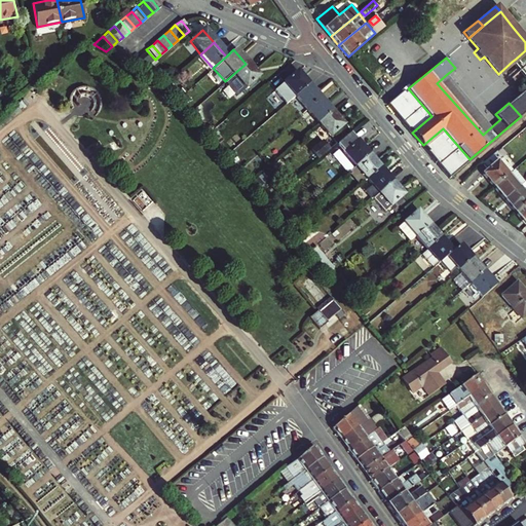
[(512,62),(516,67),(518,70),(525,78),(525,71),(520,64),(516,59),(512,62)]
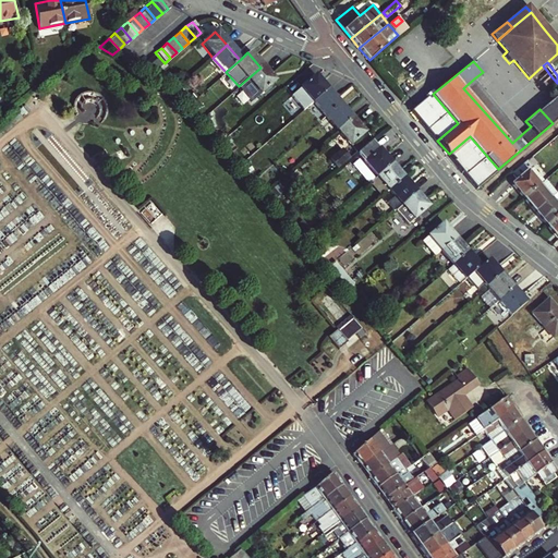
[(258,94),(273,82),(261,68),(246,80),(258,94)]
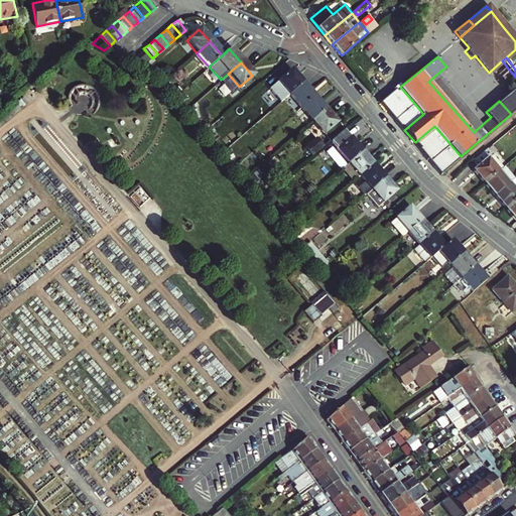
[(290,71),(276,82),(288,95),(301,84),(290,71)]
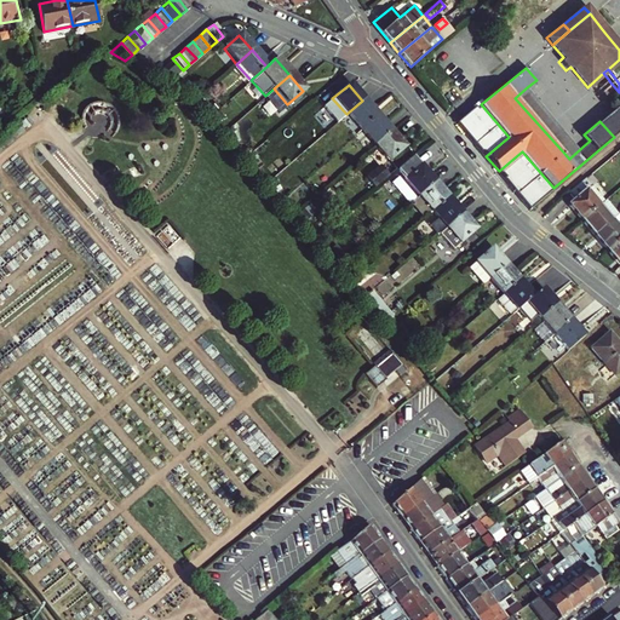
[(581,148),(527,87),(515,98),(569,159),(581,148)]
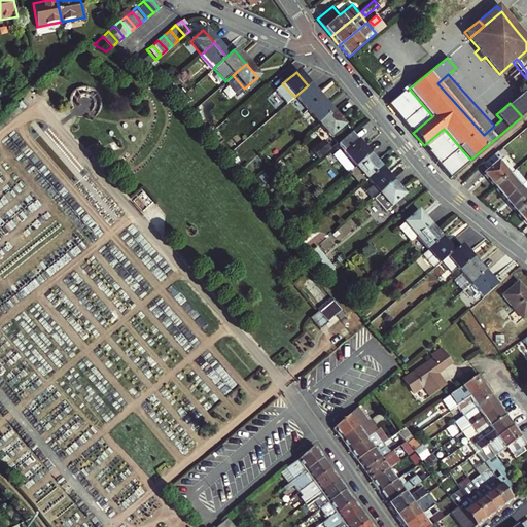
[(306,110),(319,98),(308,85),(294,97),(306,110)]
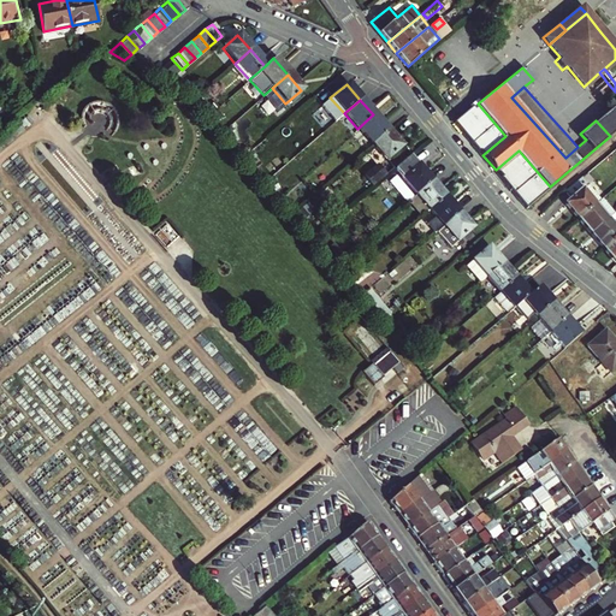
[(615,102),(605,112),(596,120),(610,136),(615,130),(615,102)]
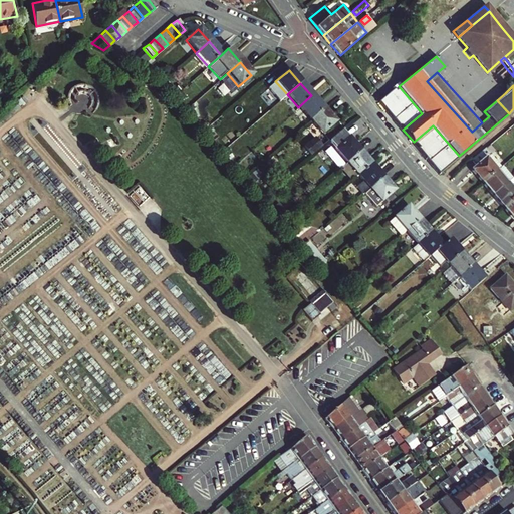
[(4,104),(10,98),(6,94),(0,99),(4,104)]
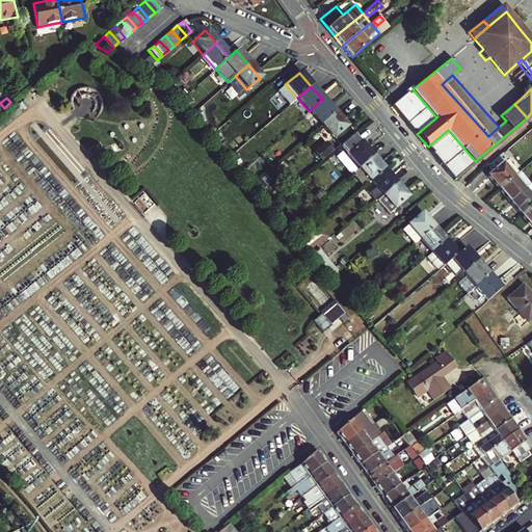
[(320,125),(334,112),(322,99),(309,111),(320,125)]
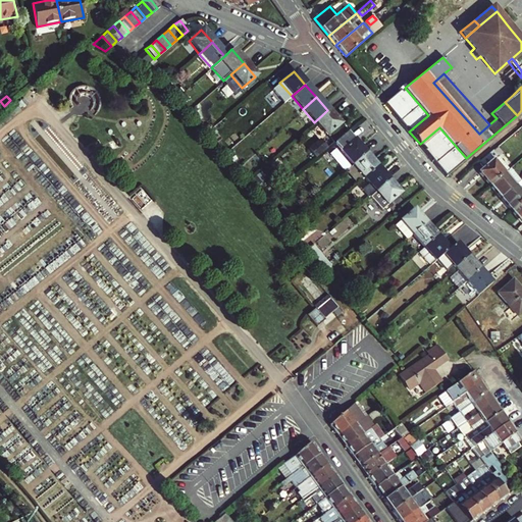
[(340,124),(327,110),(314,122),(325,136),(340,124)]
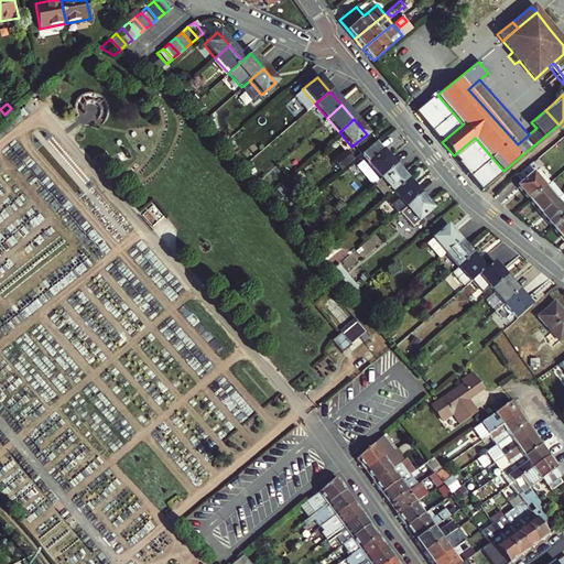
[(379,179),(393,165),(382,152),(367,165),(379,179)]
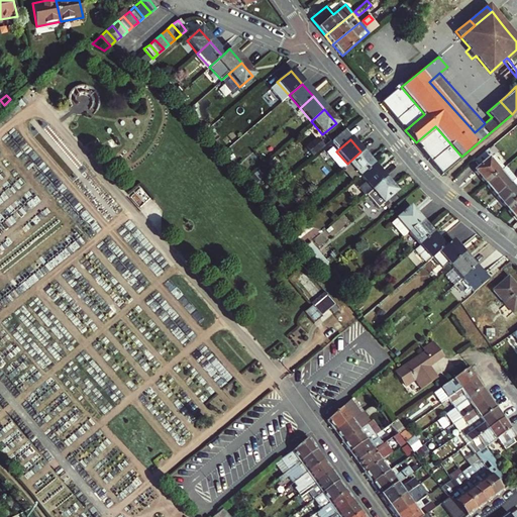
[(486,149),(473,161),(479,167),(475,170),(485,183),(500,171),(489,158),(491,157),(486,149)]
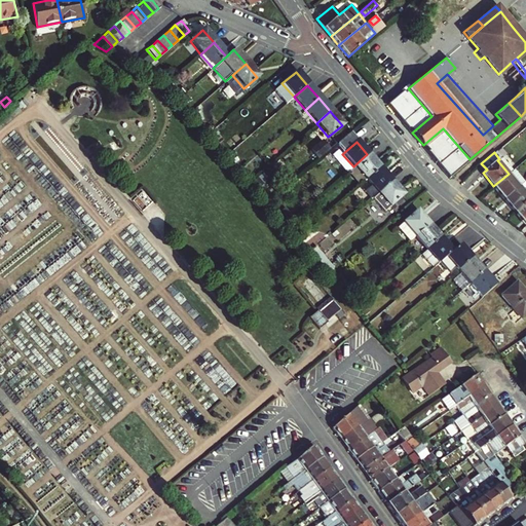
[(364,180),(378,167),(367,154),(353,166),(347,172),(359,185),(364,180)]
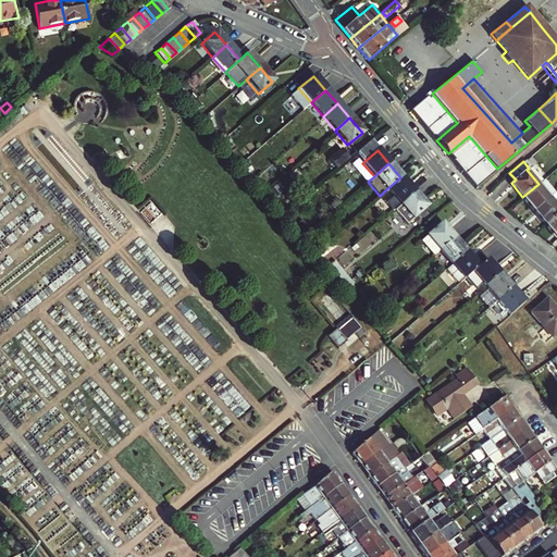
[(532,165),(529,169),(527,170),(539,184),(544,180),(532,165)]
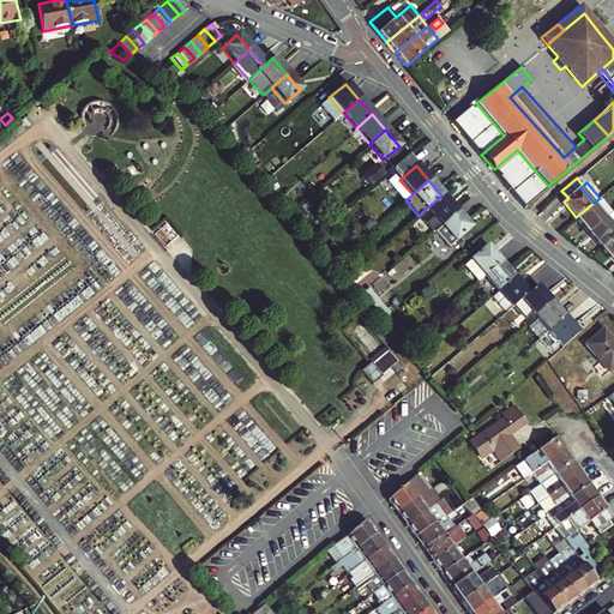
[(456,212),(441,196),(425,210),(439,226),(456,212)]
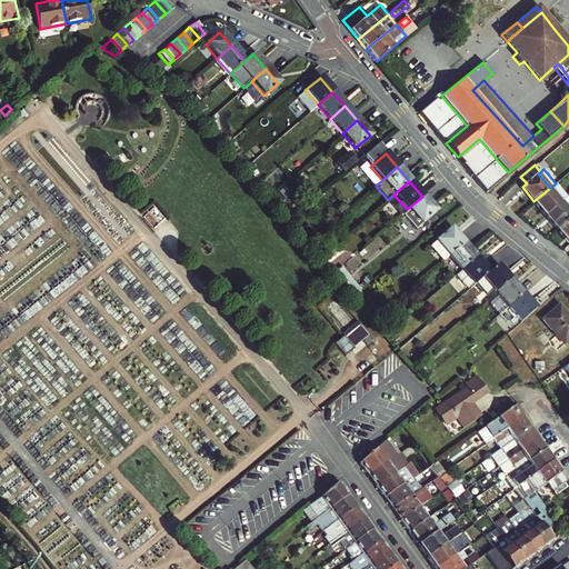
[(567,198),(556,183),(550,188),(561,202),(567,198)]
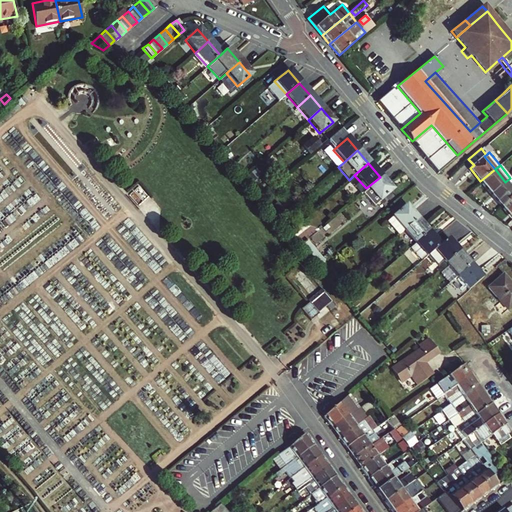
[(491,194),(505,182),(495,169),(480,181),(491,194)]
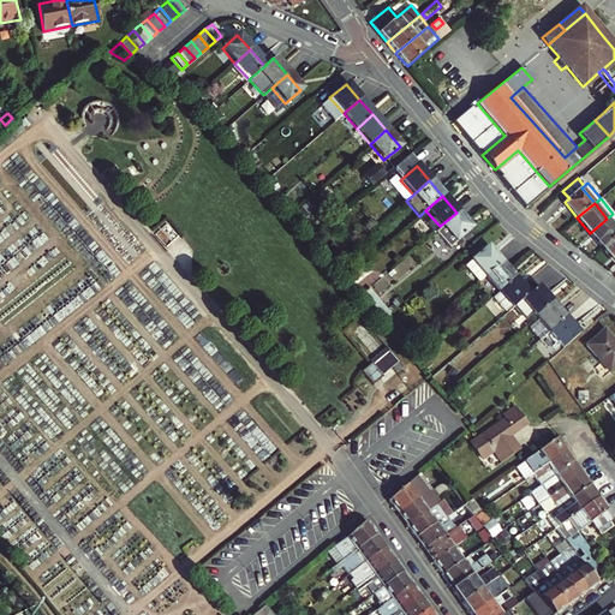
[(454,242),(470,228),(457,213),(440,226),(454,242)]
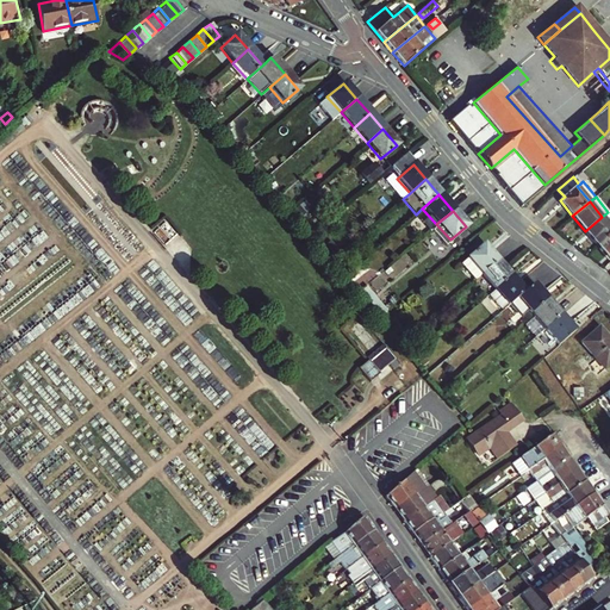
[(609,213),(608,212),(602,217),(585,231),(598,247),(609,235),(609,213)]
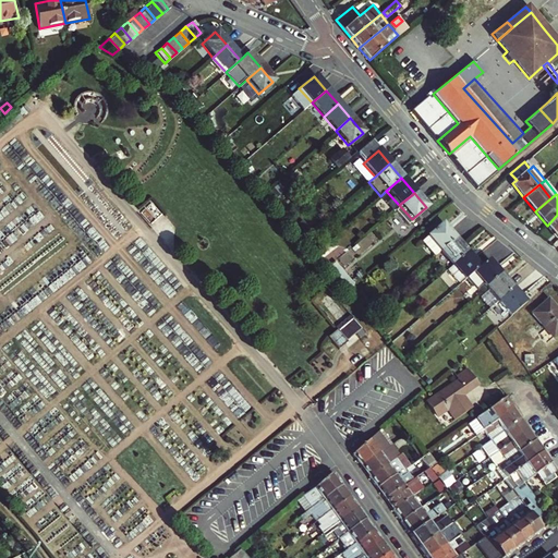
[(557,215),(547,226),(557,239),(557,215)]
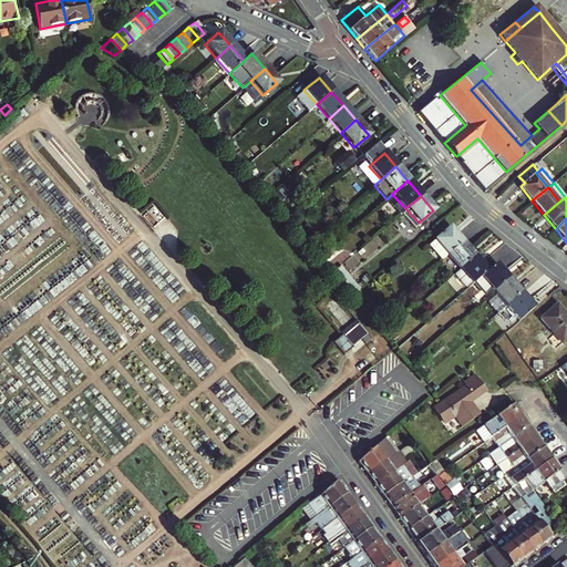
[(446,254),(461,240),(450,228),(434,240),(446,254)]
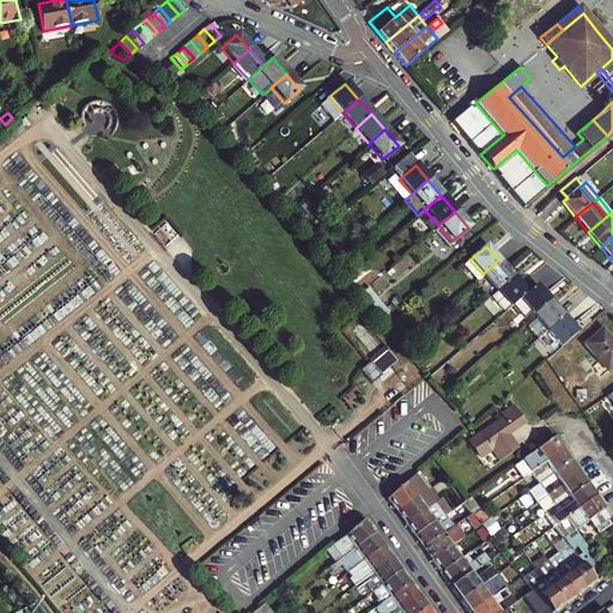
[(496,290),(513,277),(498,260),(483,274),(496,290)]
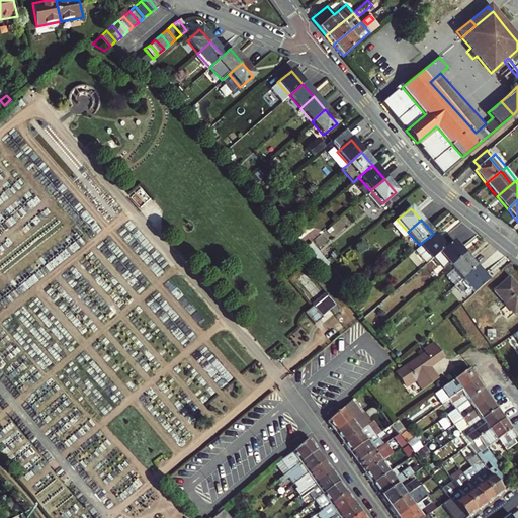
[(446,234),(439,241),(433,234),(419,245),(414,250),(425,263),(431,258),(452,240),(446,234)]
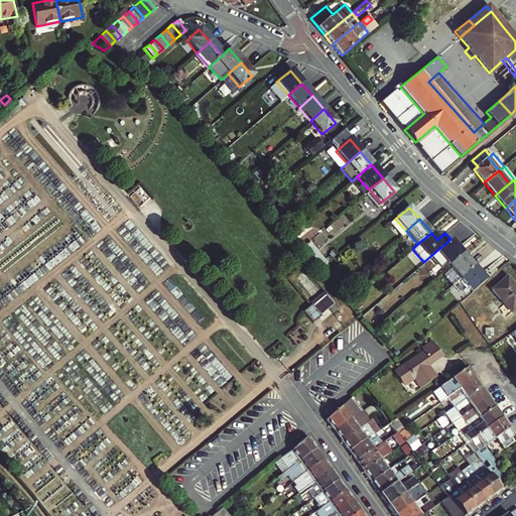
[(447,264),(462,252),(450,239),(429,257),(439,268),(446,262),(447,264)]
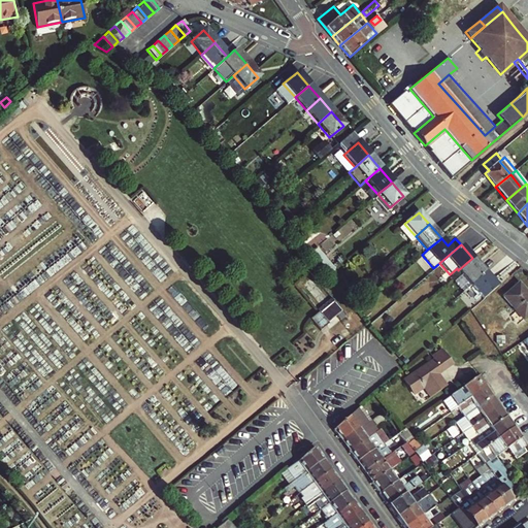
[(333,269),(315,246),(308,253),(327,274),(333,269)]
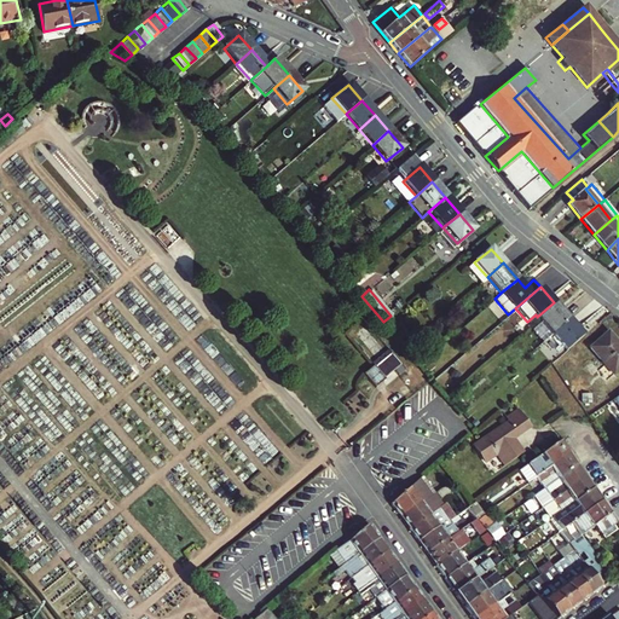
[(567,318),(554,302),(537,317),(550,333),(567,318)]
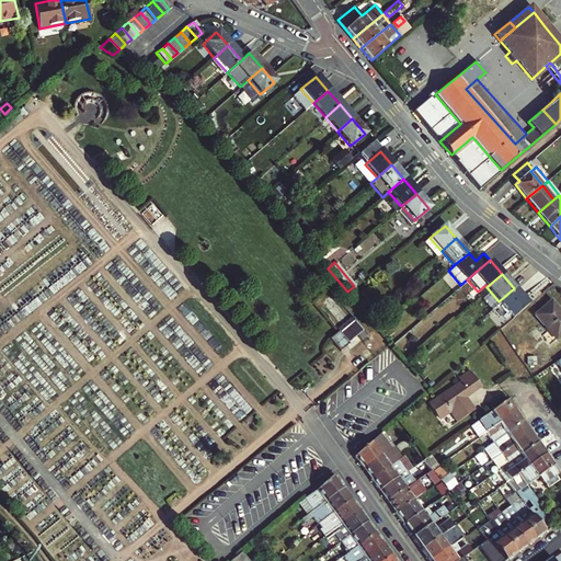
[(528,306),(514,288),(499,301),(514,318),(528,306)]
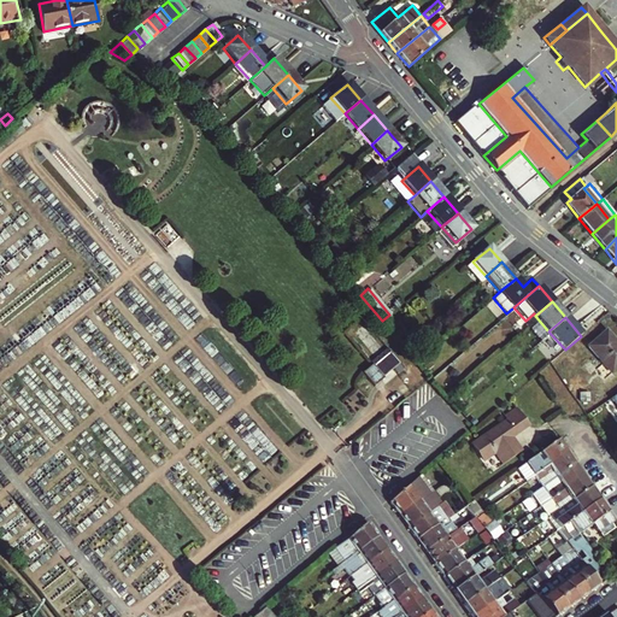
[(616,344),(609,334),(589,348),(611,375),(616,370),(616,344)]
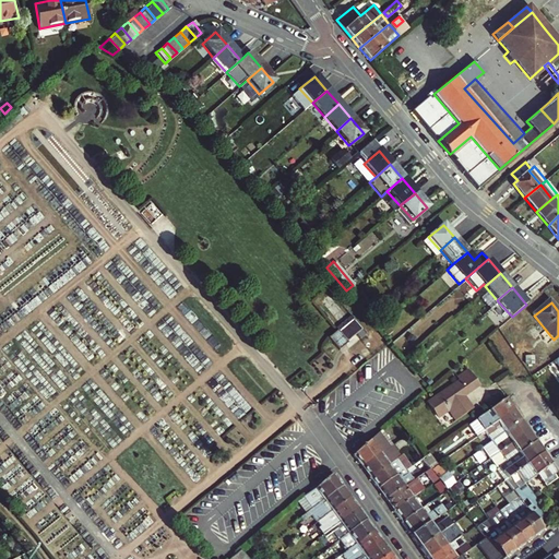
[(363,331),(361,330),(355,321),(339,336),(336,333),(328,341),(337,352),(337,353),(363,331)]
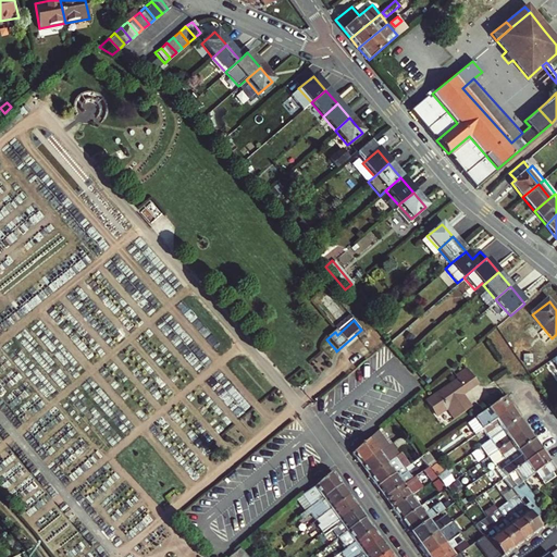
[(455,420),(472,408),(462,394),(478,383),(467,369),(456,376),(457,379),(444,388),(446,391),(426,404),(431,410),(432,409),(437,416),(447,409),(455,420)]
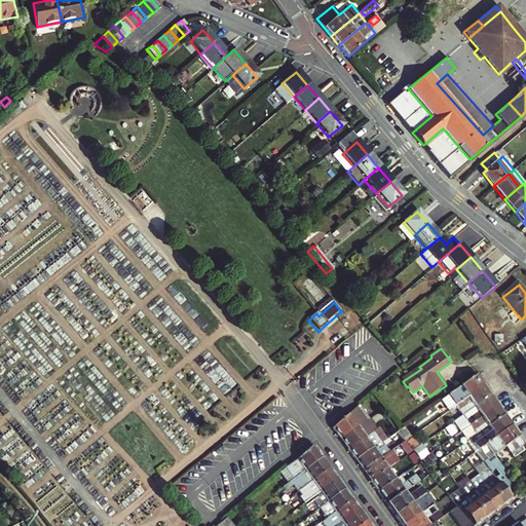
[(476,376),(474,378),(459,387),(446,398),(442,401),(449,411),(456,406),(484,387),(477,376),(476,376)]
